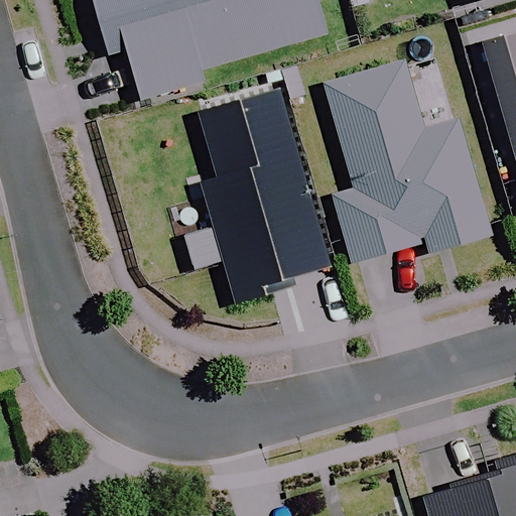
[(241,0),(91,0),(107,56),(123,52),(137,103),(204,84),(200,73),(324,37),(312,0),(259,0),(243,5),(241,0)]
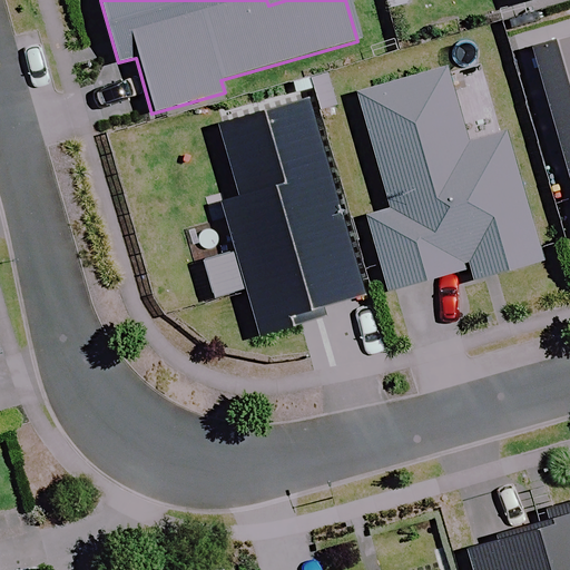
[(569,38),(531,50),(569,187),(569,38)]
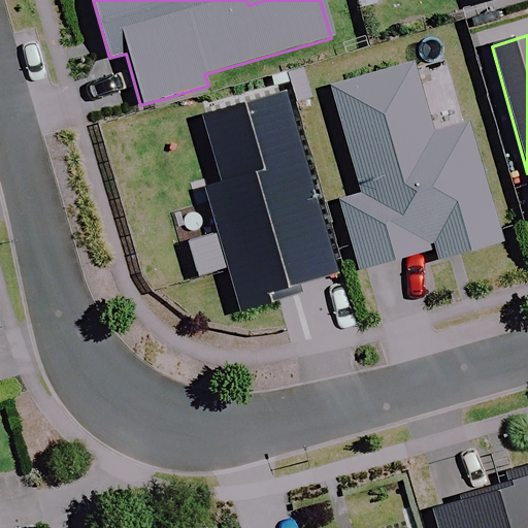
[(437,262),(500,244),(466,125),(432,134),(413,66),(330,89),(361,195),(339,201),(360,271),(434,250),(437,262)]
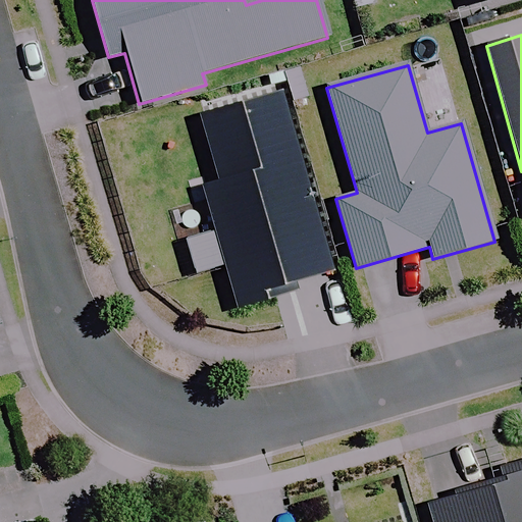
[(279,92),(198,115),(217,185),(203,189),(238,309),(296,292),(294,284),(331,273),(279,92)]
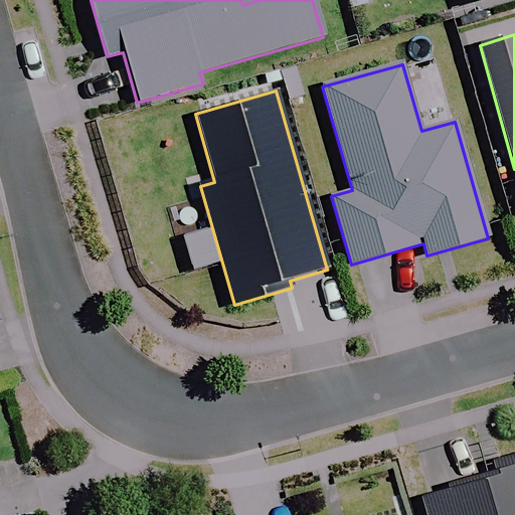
[(420,502),(423,514),(514,514),(514,458),(493,464),(496,475),(447,489),(448,494),(420,502)]
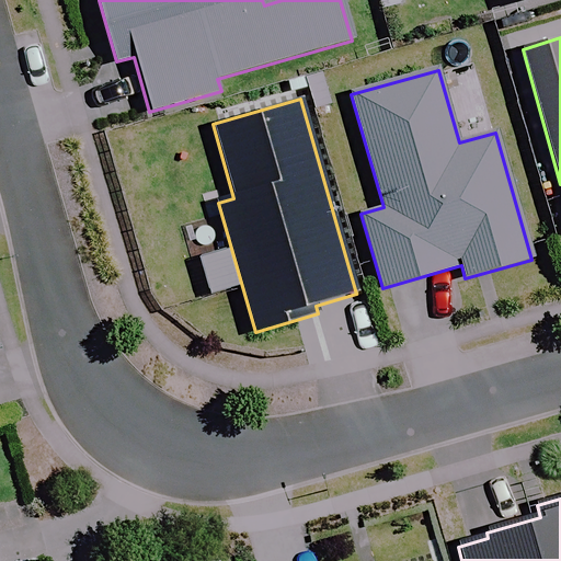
All buildings are outlined.
